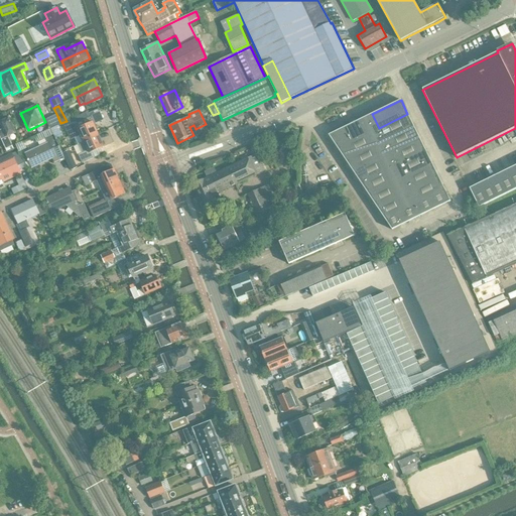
[(78,124),(67,129),(72,139),(81,135),(84,142),(99,135),(96,128),(97,128),(92,117),(89,119),(86,113),(75,118),(78,124)]
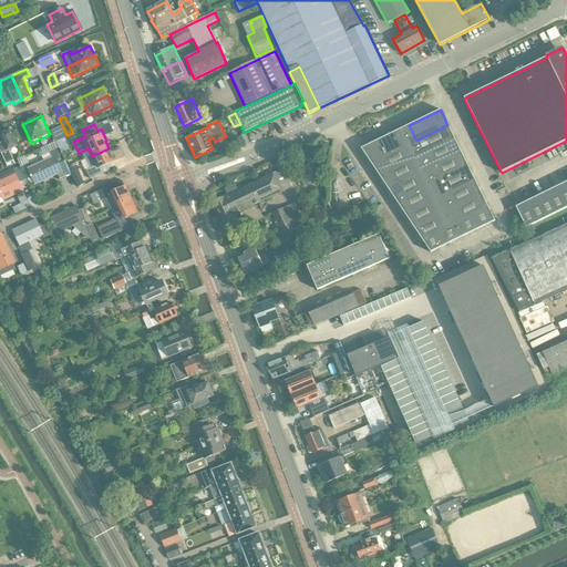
[(409,125),(393,133),(401,148),(408,145),(416,141),(409,125)]
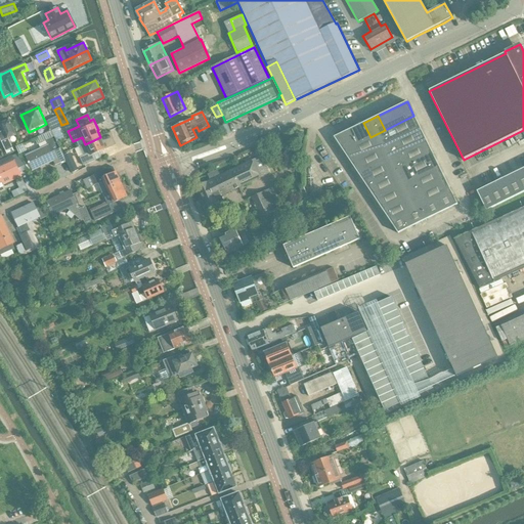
[(385,130),(377,134),(384,146),(421,129),(413,116),(385,130)]
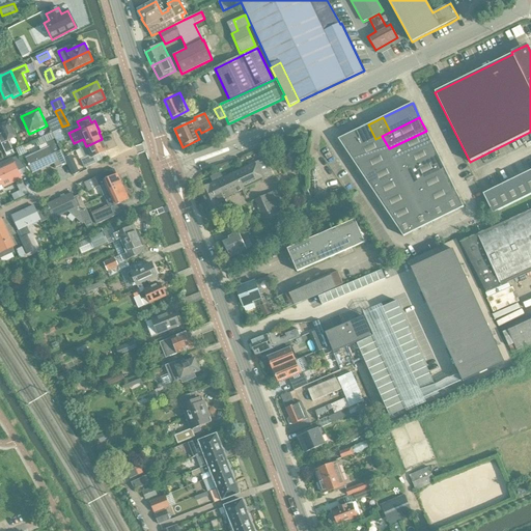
[(58,118),(48,122),(52,133),(59,130),(62,129),(58,118)]
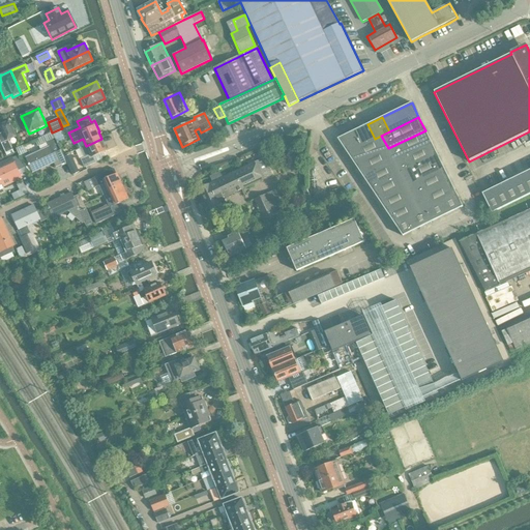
[(16,137),(9,121),(0,125),(3,133),(0,134),(0,140),(2,144),(6,153),(12,150),(8,141),(16,137)]
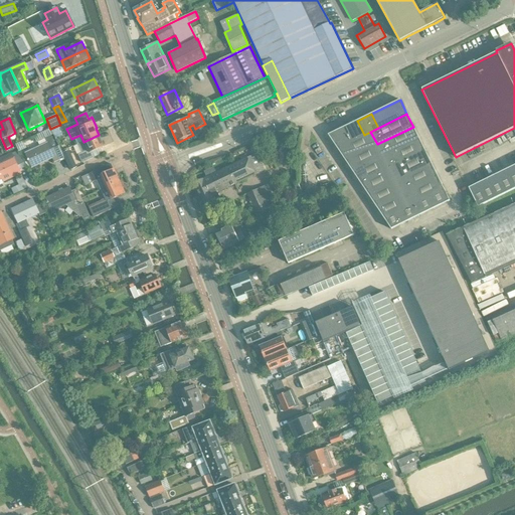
[(343,128),(350,142),(364,135),(357,121),(343,128)]
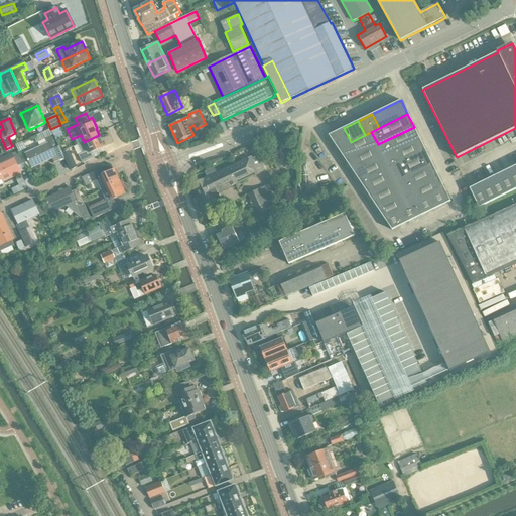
[(420,139),(414,127),(378,144),(384,157),(420,139)]
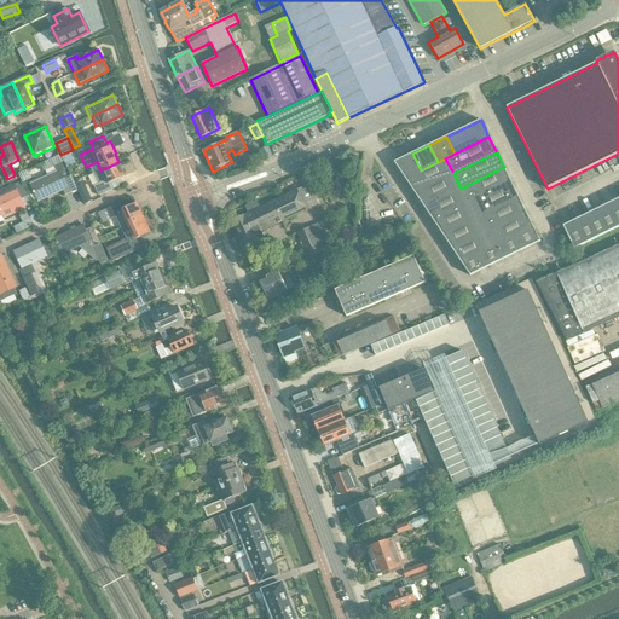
[(412,154),(394,163),(405,178),(421,171),(412,154)]
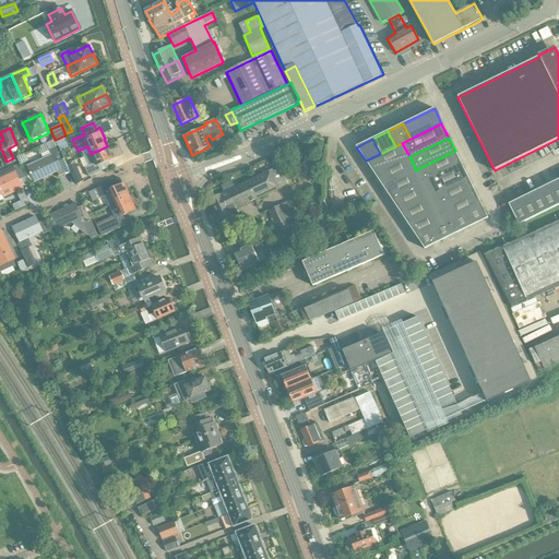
[(27,167),(23,169),(26,177),(31,175),(34,181),(44,178),(57,171),(59,177),(64,175),(60,165),(62,163),(56,147),(57,146),(55,140),(46,144),(49,150),(51,155),(27,167)]
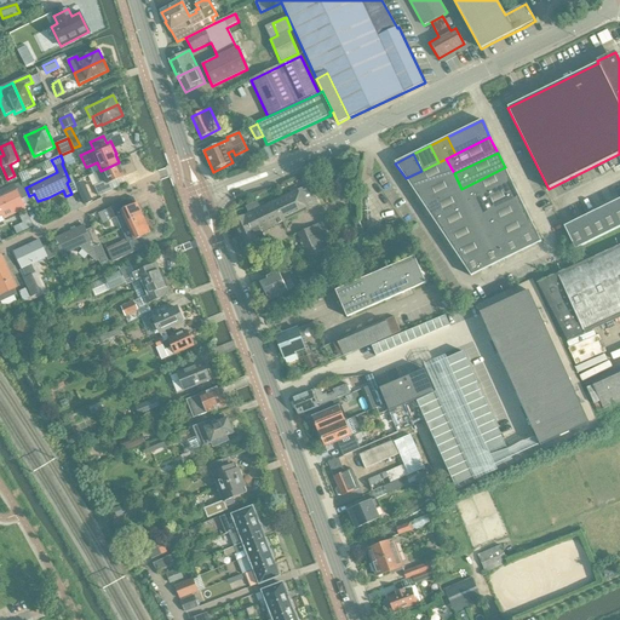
[(406,178),(415,193),(454,173),(446,159),(438,162),(422,171),(406,178)]
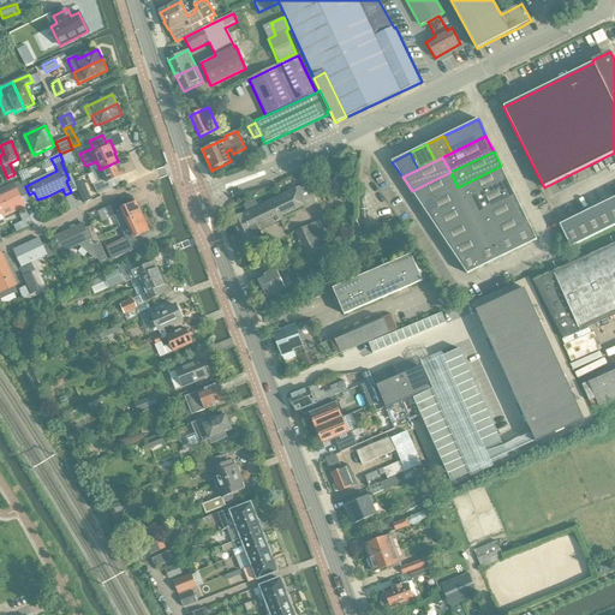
[(112,189),(108,183),(124,175),(118,161),(100,169),(91,173),(97,184),(94,185),(99,195),(112,189)]
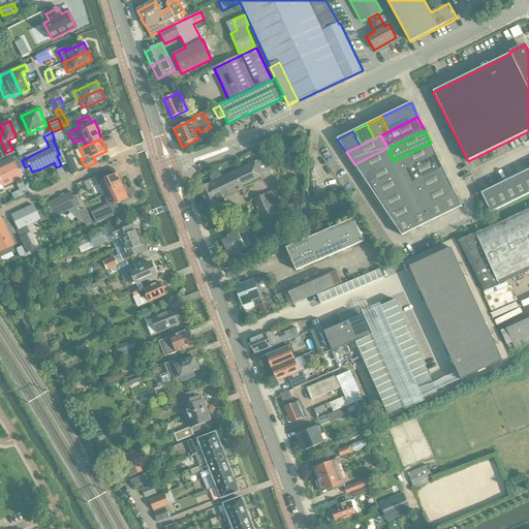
[(437,156),(431,143),(394,161),(400,174),(407,170),(437,156)]
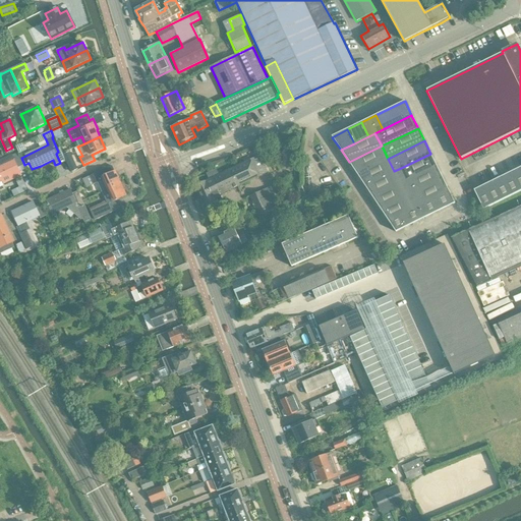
[(349,162),(356,174),(388,159),(382,146),(349,162)]
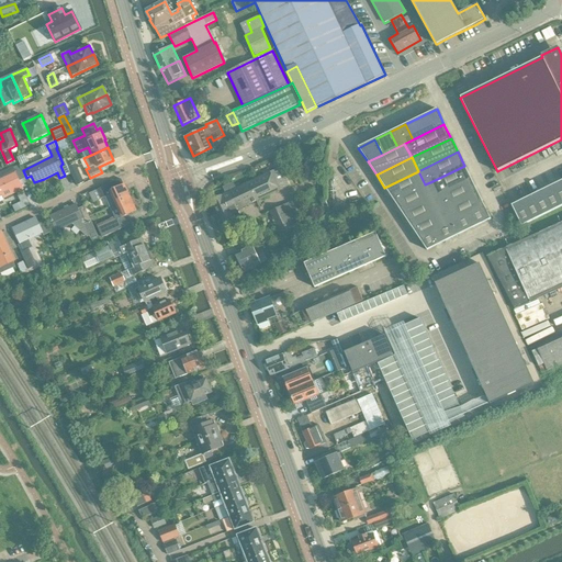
[(0,197),(21,187),(19,181),(25,178),(20,166),(19,165),(0,173),(0,197)]
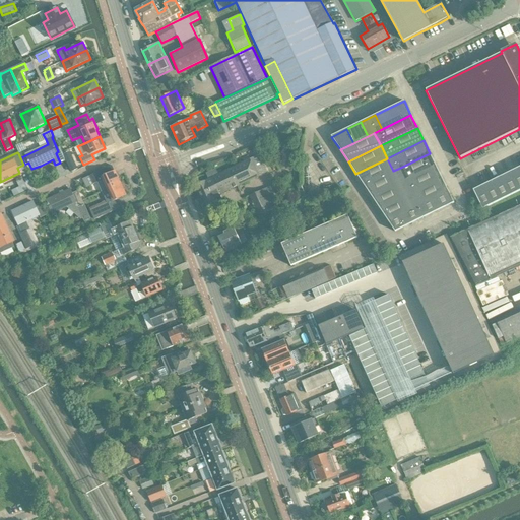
[(430,153),(400,168),(406,180),(436,166),(430,153)]
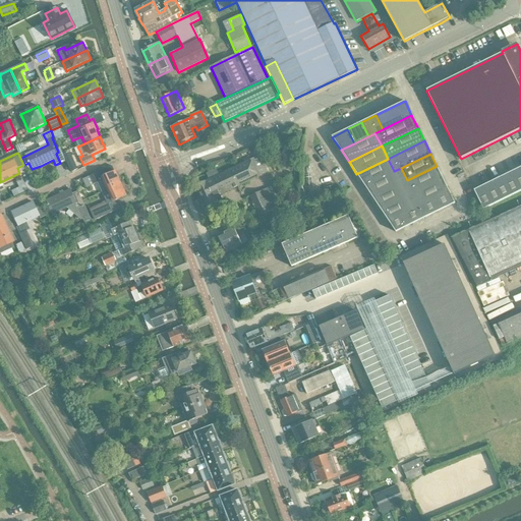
[(207,208),(214,205),(216,206),(220,204),(221,200),(219,195),(268,173),(259,156),(218,175),(216,170),(207,174),(209,179),(196,185),(207,208)]
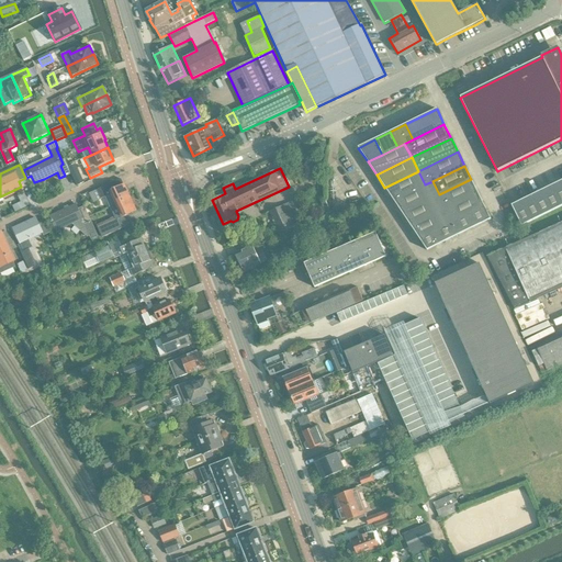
[(384,188),(393,200),(425,184),(418,171),(384,188)]
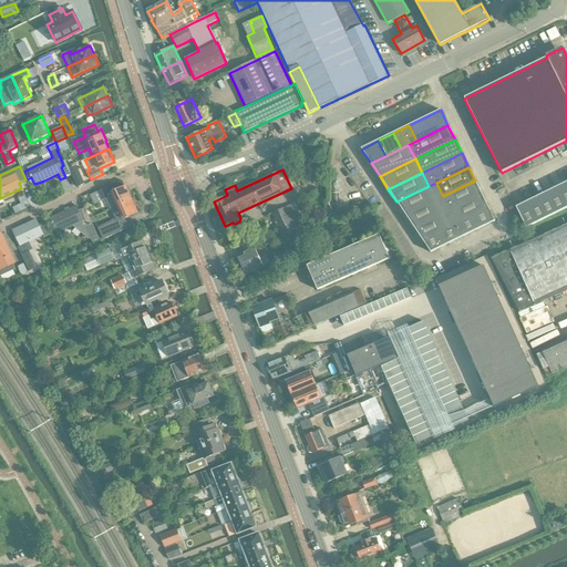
[(84,185),(80,175),(73,178),(76,188),(84,185)]
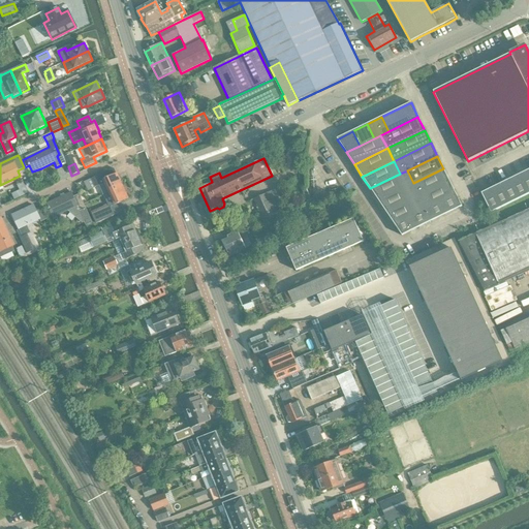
[(99,186),(103,195),(123,187),(118,175),(117,175),(114,168),(91,179),(95,188),(99,186)]
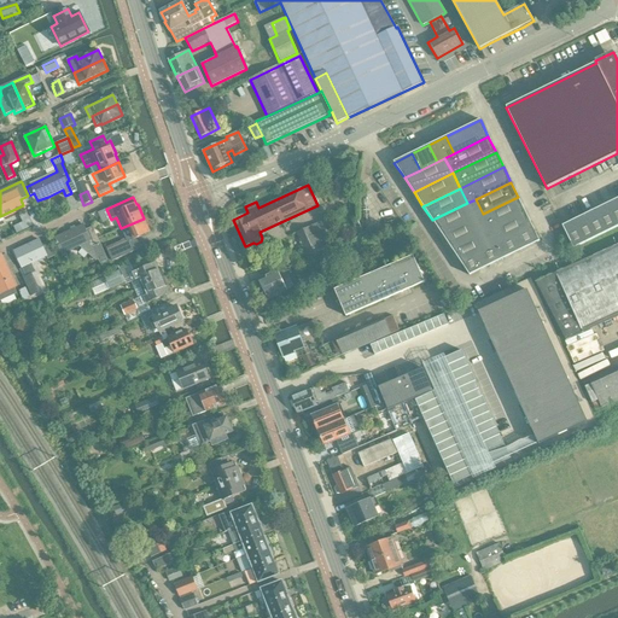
[(525,213),(518,197),(483,214),(490,229),(525,213)]
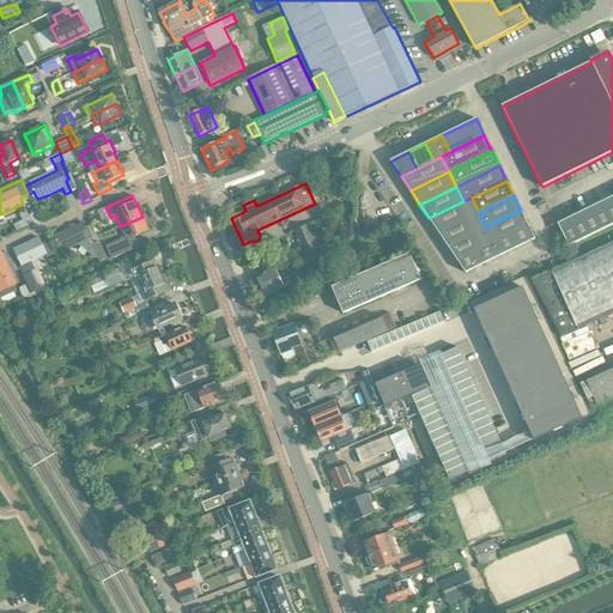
[(472,198),(463,201),(429,218),(438,232),(479,212),(472,198)]
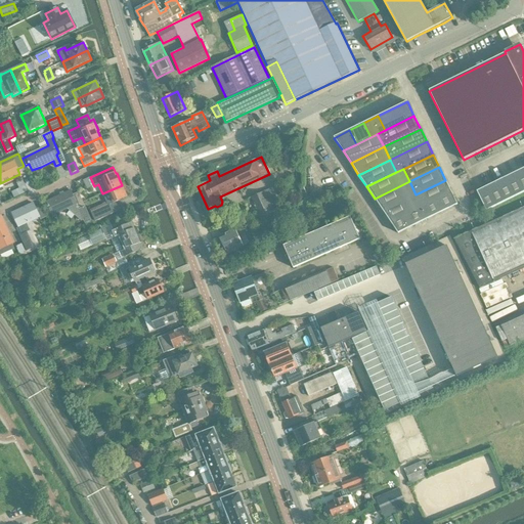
[(523,192),(523,171),(523,169),(514,174),(523,192)]
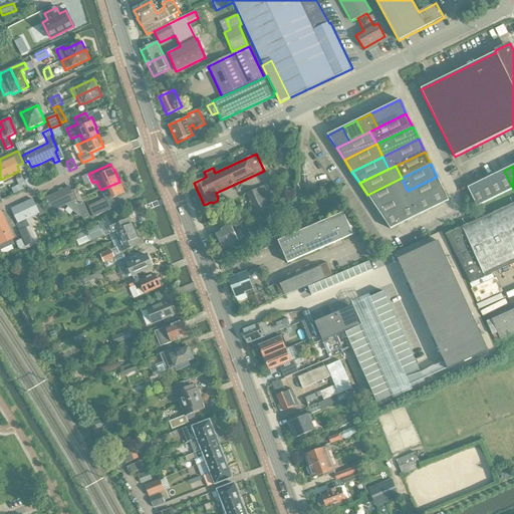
[(513,189),(504,171),(495,175),(504,194),(513,189)]
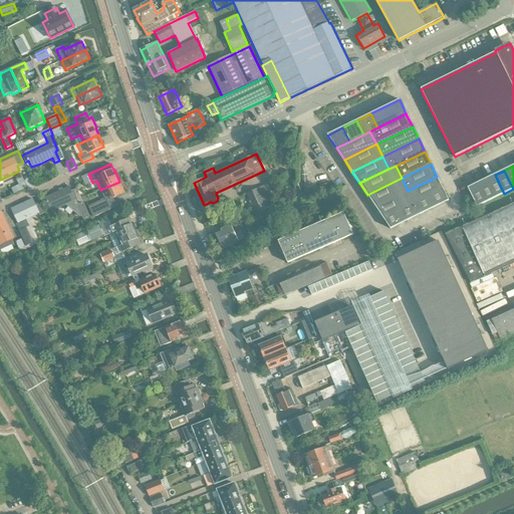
[(504,194),(495,175),(486,179),(496,198),(504,194)]
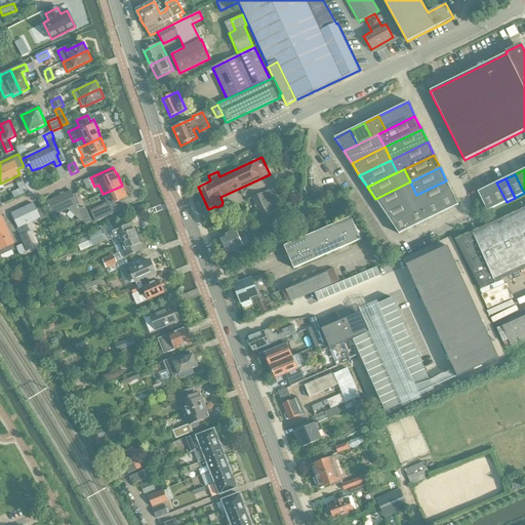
[(452,193),(446,180),(416,195),(422,207),(437,201),(452,193)]
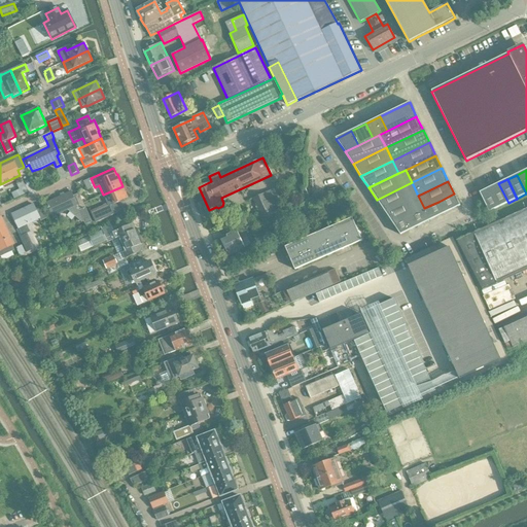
[(377,200),(385,212),(418,196),(412,182),(377,200)]
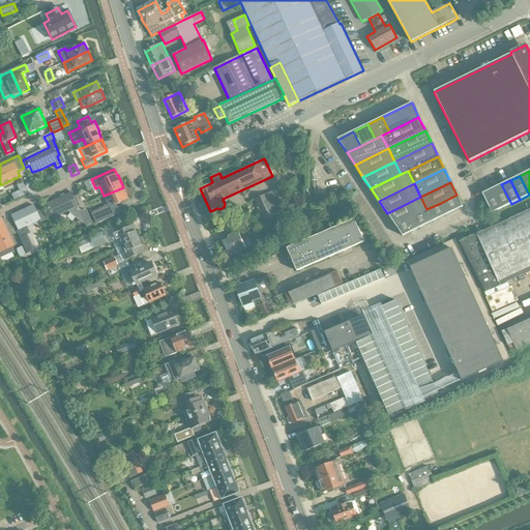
[(492,189),(501,209),(511,204),(501,184),(492,189)]
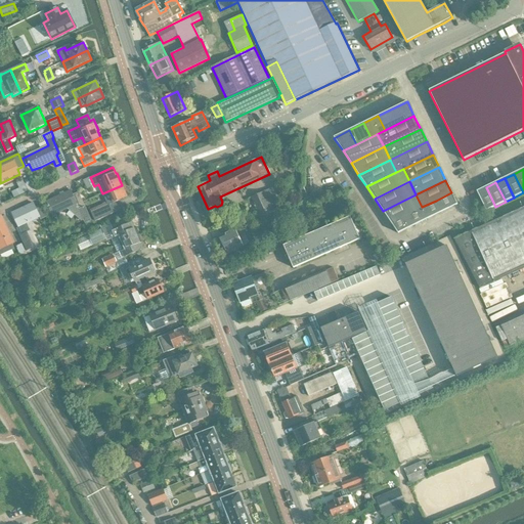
[(122,185),(102,193),(107,204),(103,205),(104,207),(91,213),(95,222),(120,211),(116,203),(127,197),(122,185)]
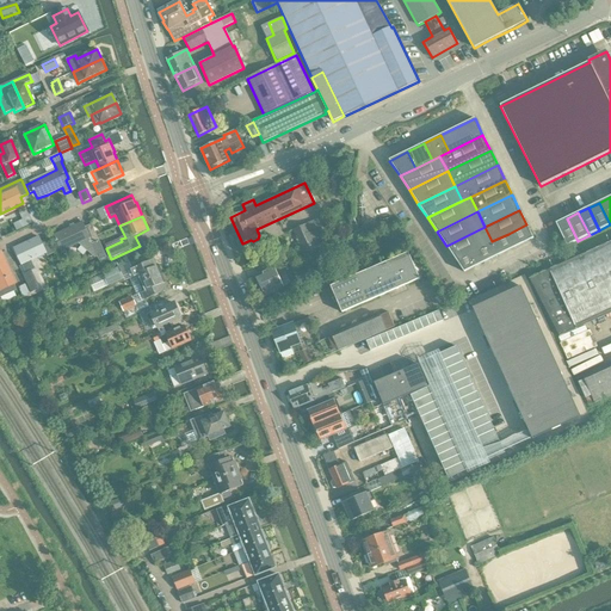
[(556,223),(567,246),(578,241),(567,218),(556,223)]
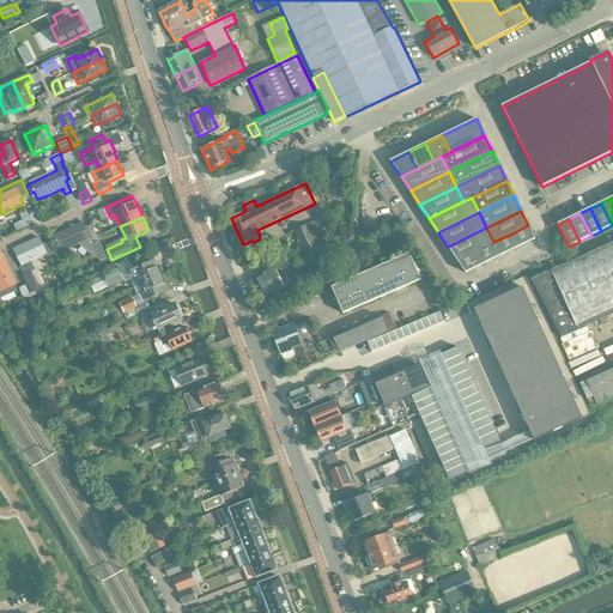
[(83,223),(54,236),(62,253),(78,244),(95,260),(98,258),(99,261),(105,258),(91,226),(85,229),(83,223)]
